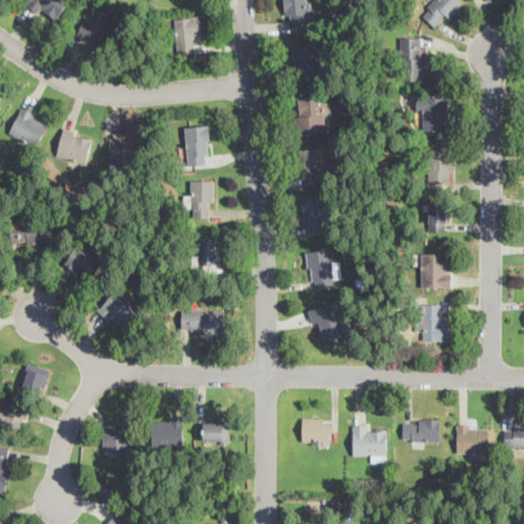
[(28,0),(27,2),(54,22),(70,0),(28,0)]
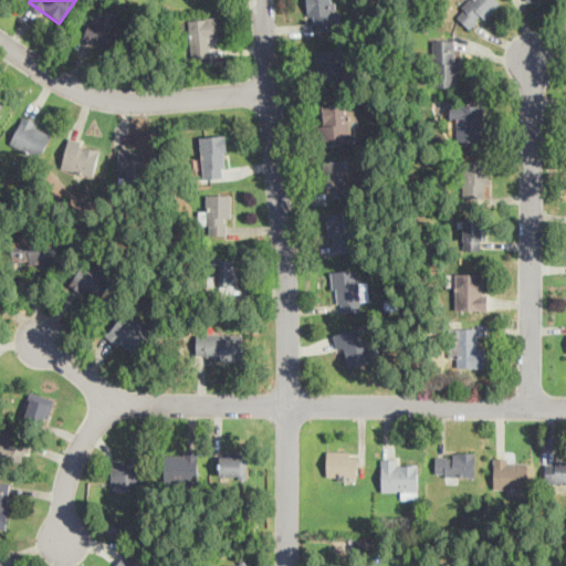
[(308,0),(308,29),(337,29),(337,0),(308,0)]
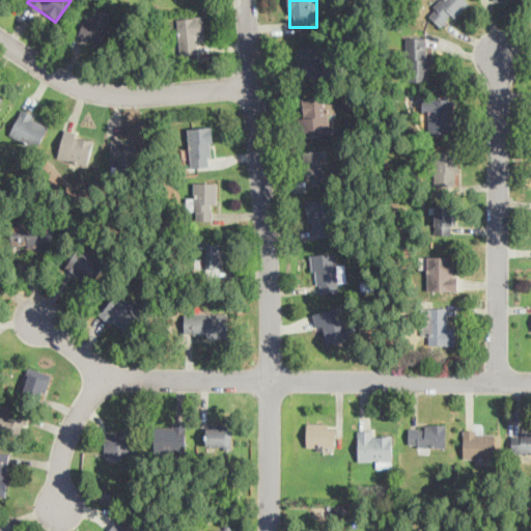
[(444,28),(470,0),(439,0),(427,12),(444,28)]
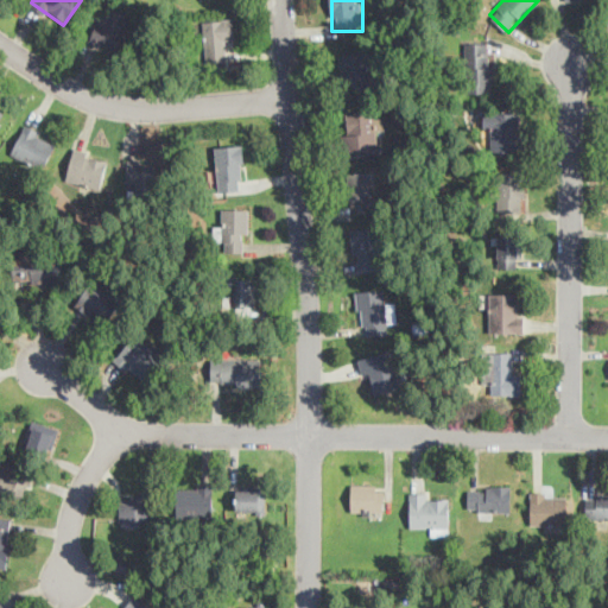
[(90,43),(119,52),(131,16),(109,8),(105,21),(97,19),(90,43)]
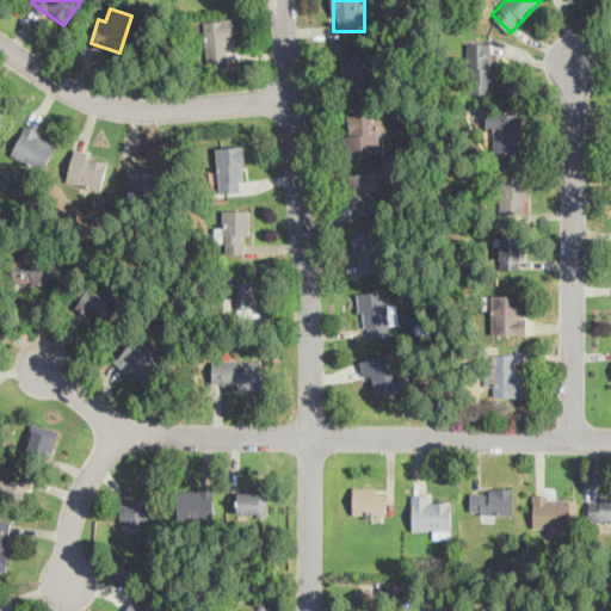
[(235,42),(235,19),(202,19),(202,61),(227,61),(227,42),(235,42)]
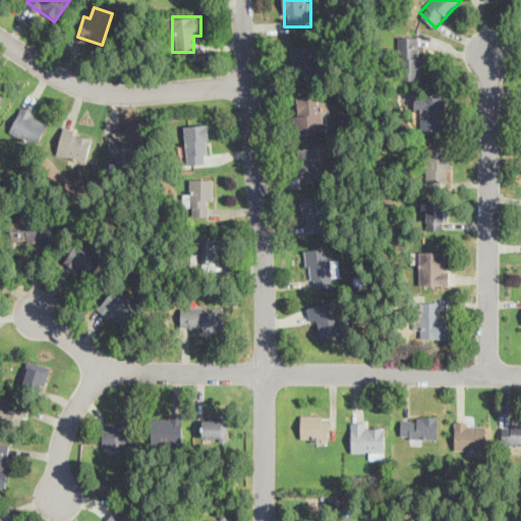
[(422,79),(422,35),(398,35),(398,79),(422,79)]
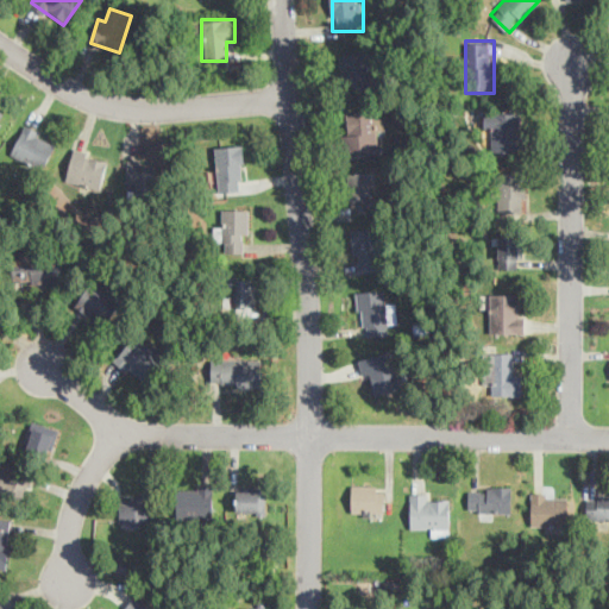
[(370,50),(341,51),(343,89),(371,88),(370,50)]
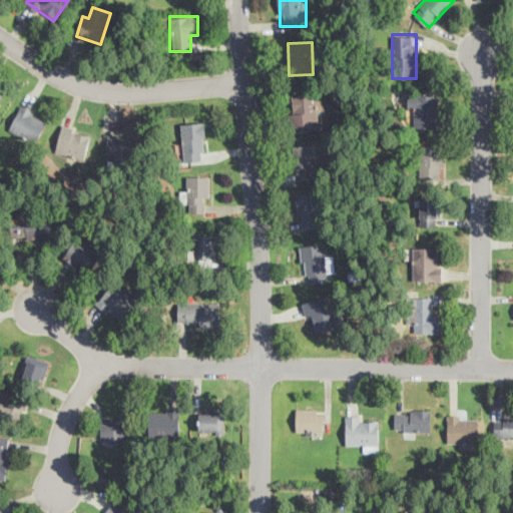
[(291,93),(291,125),(317,125),(317,93),(291,93)]
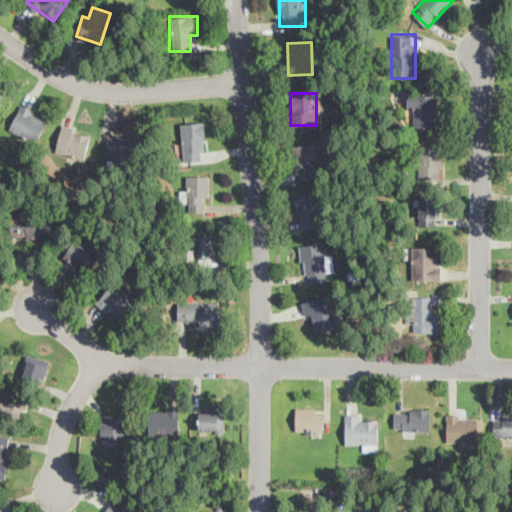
[(413,127),(441,127),(441,93),(413,93),(413,127)]
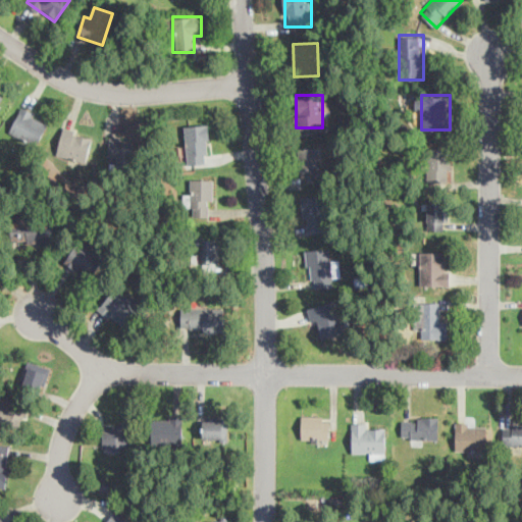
[(49,118),(21,106),(9,132),(38,145),(49,118)]
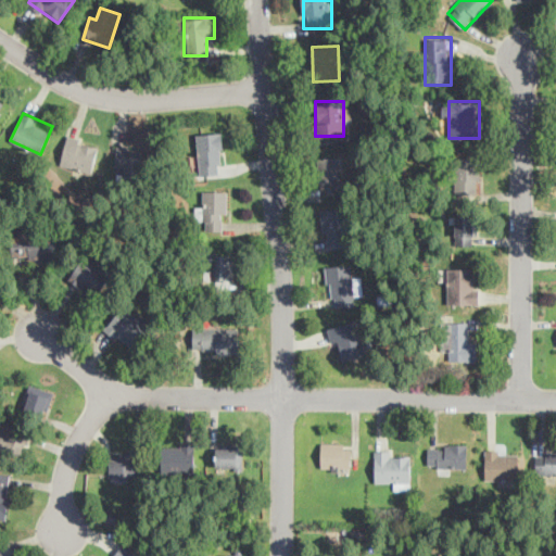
[(223,174),(223,133),(198,133),(198,174),(223,174)]
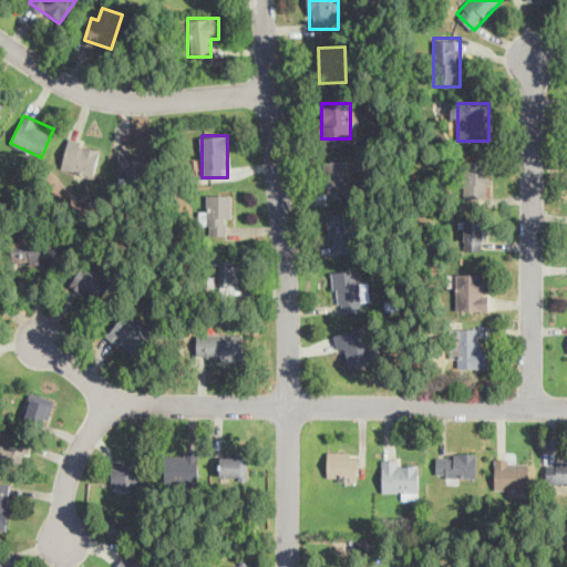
[(62,169),(95,176),(102,146),(69,140),(62,169)]
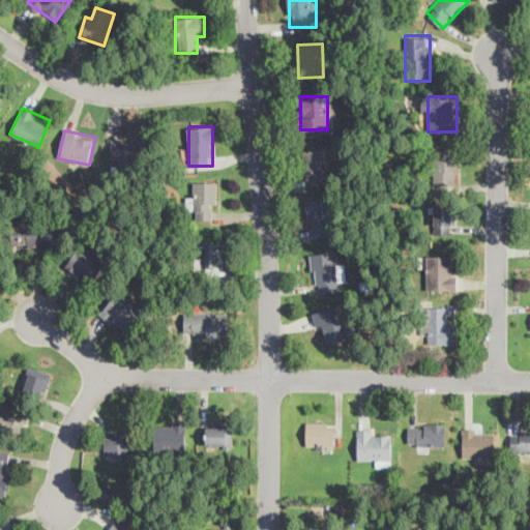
[(110,169),(135,169),(135,140),(110,140),(110,169)]
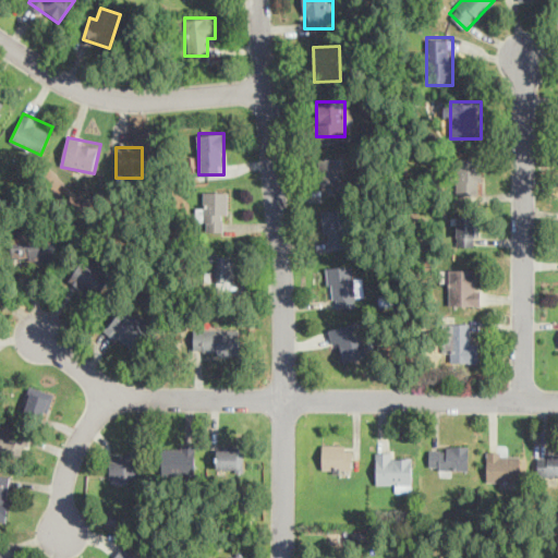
[(318,157),(323,194),(342,192),(338,156),(318,157)]
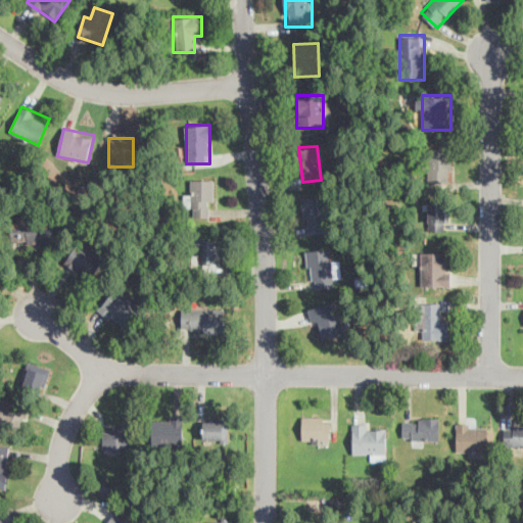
[(428,181),(450,181),(450,147),(428,147),(428,181)]
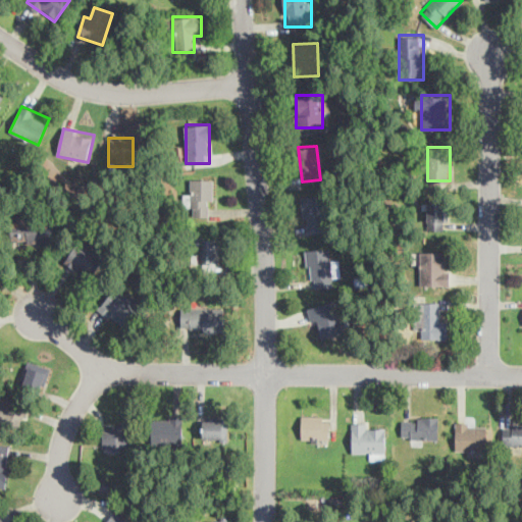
[(213,178),(191,178),(191,192),(185,192),(186,205),(193,204),(194,214),(213,214),(213,178)]
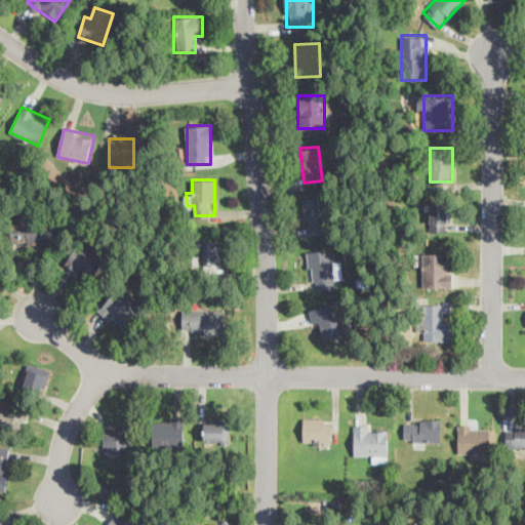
[(304,197),(307,234),(328,232),(325,196),(304,197)]
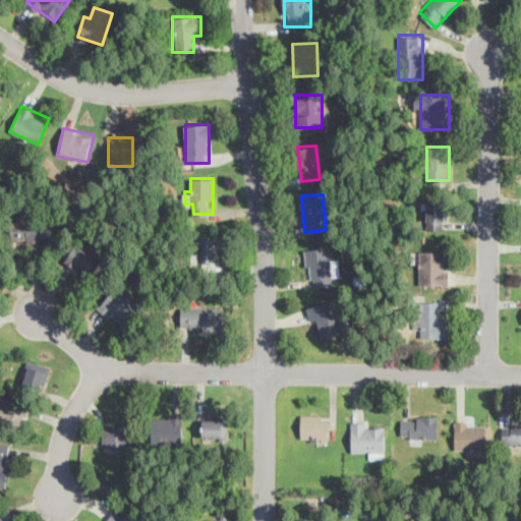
[(426,228),(446,228),(446,199),(426,199),(426,228)]
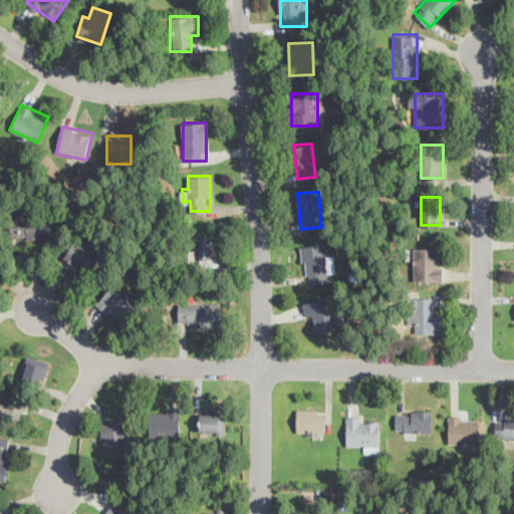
[(53,237),(53,214),(11,214),(11,237),(53,237)]
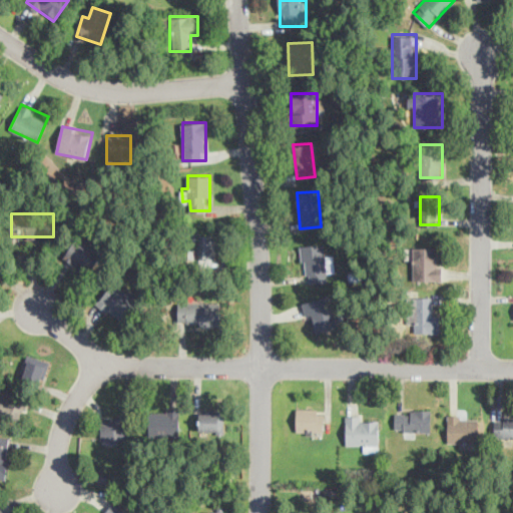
[(216,233),(191,233),(191,259),(216,259),(216,233)]
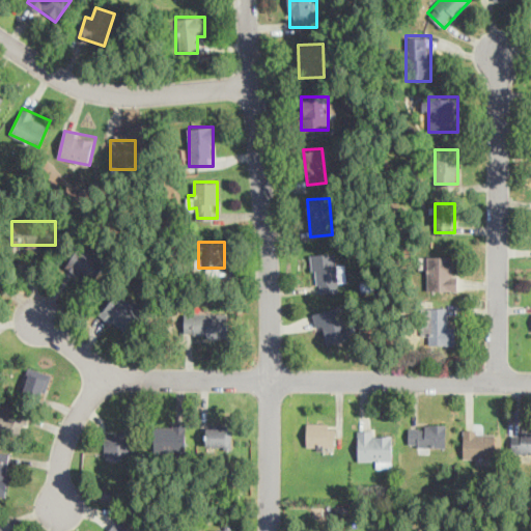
[(67,266),(94,281),(108,258),(81,243),(67,266)]
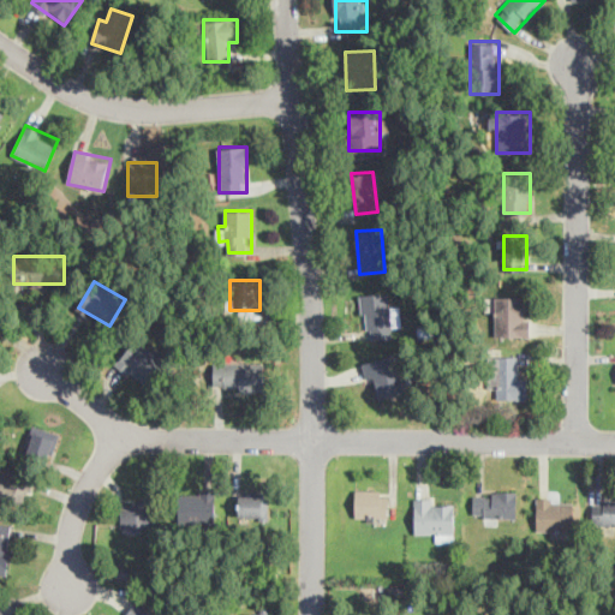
[(394,336),(393,327),(401,326),(399,305),(389,306),(388,291),(360,294),(366,339),(394,336)]
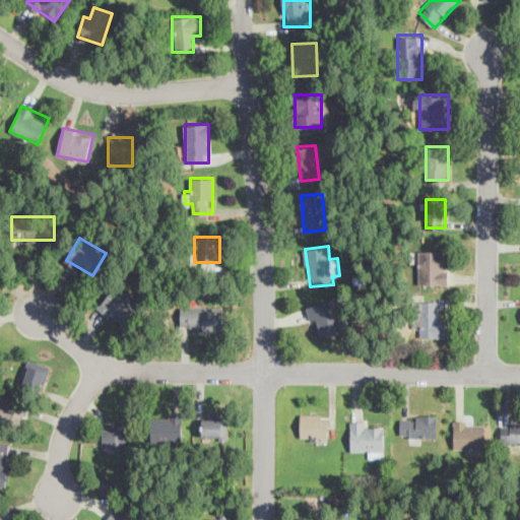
[(419,283),(448,283),(448,250),(419,250),(419,283)]
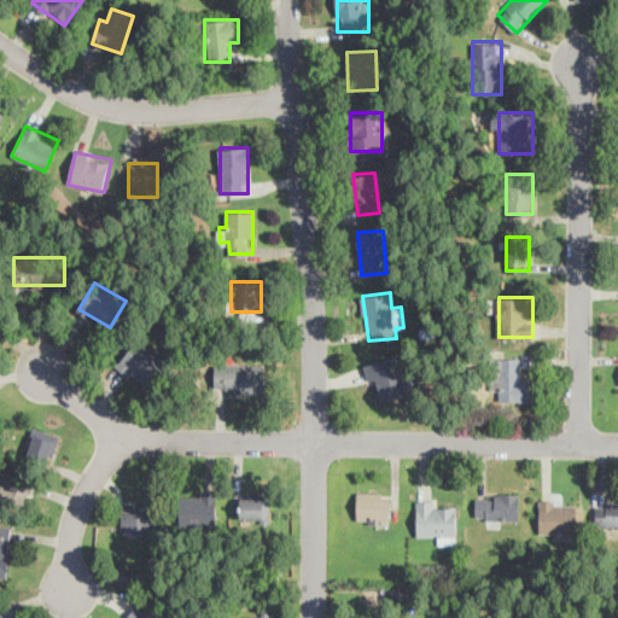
[(118,362),(144,389),(167,366),(140,340),(118,362)]
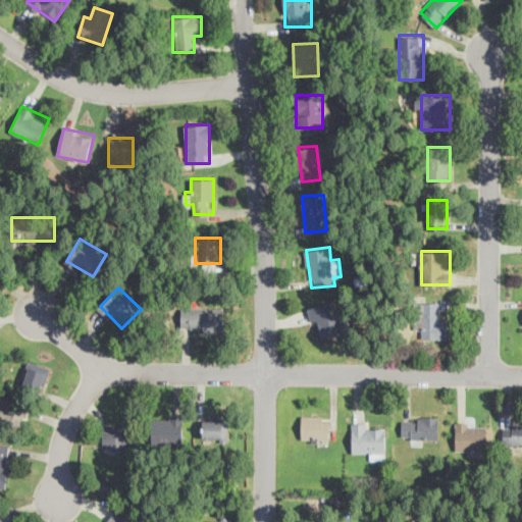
[(309,308),(319,338),(347,330),(335,299),(309,308)]
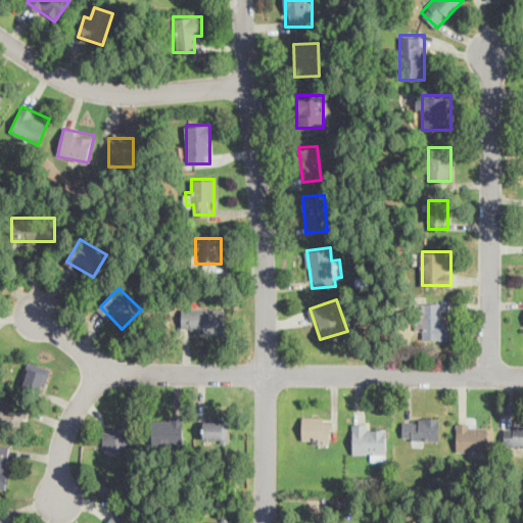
[(449,322),(440,322),(440,302),(419,302),(419,340),(449,340),(449,322)]
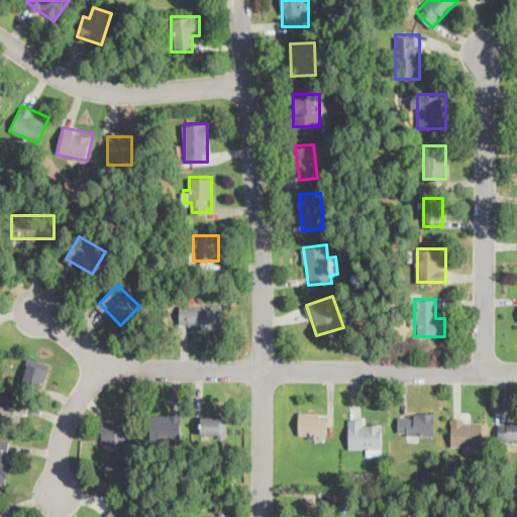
[(179,304),(179,328),(221,328),(221,304),(179,304)]
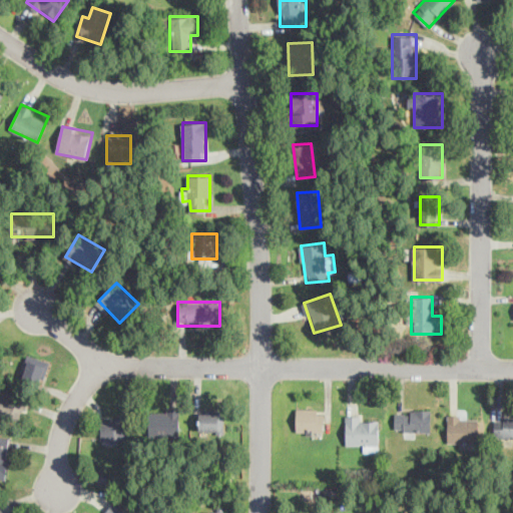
[(42,384),(49,361),(29,354),(21,377),(42,384)]
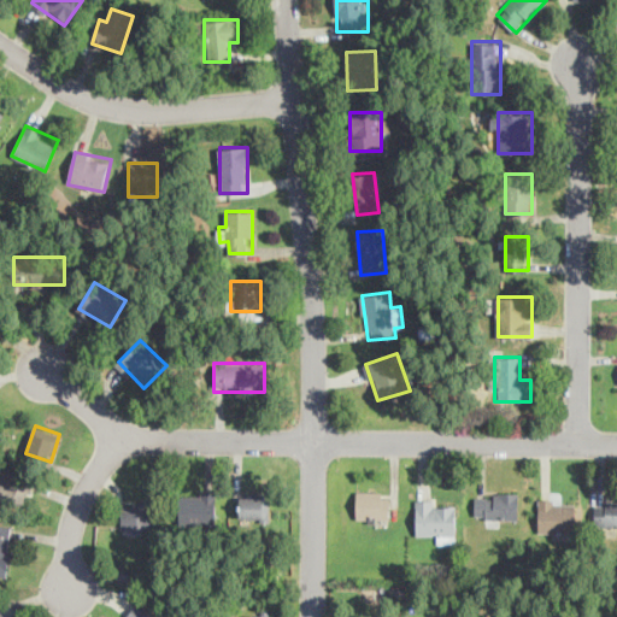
[(30,480),(0,471),(0,500),(23,507),(30,480)]
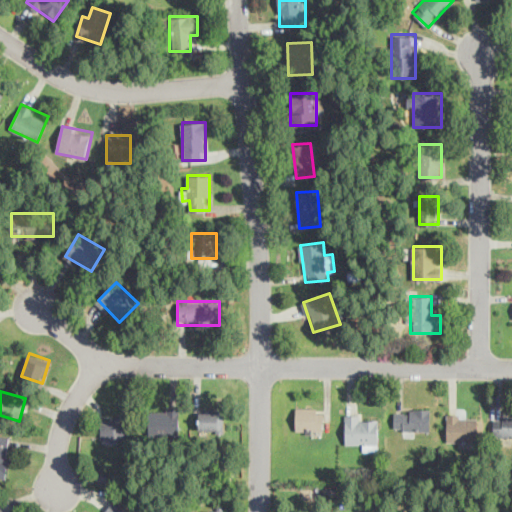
[(323,407),(295,407),(295,430),(323,430),(323,407)]
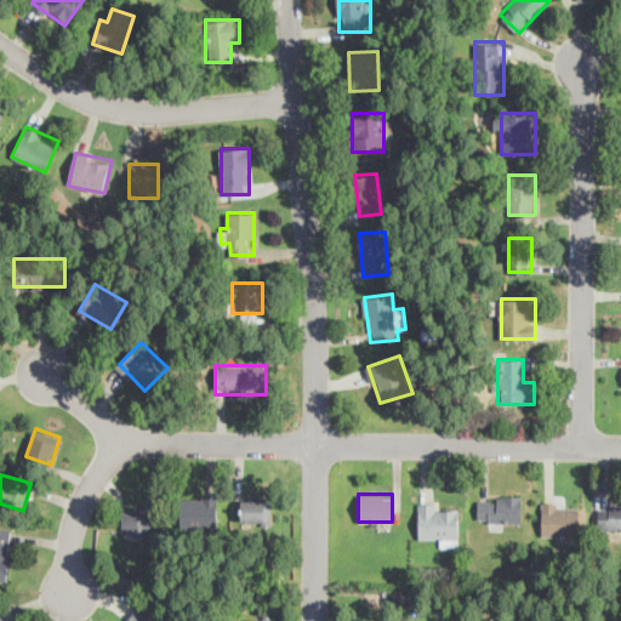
[(217,525),(217,495),(181,495),(181,525),(217,525)]
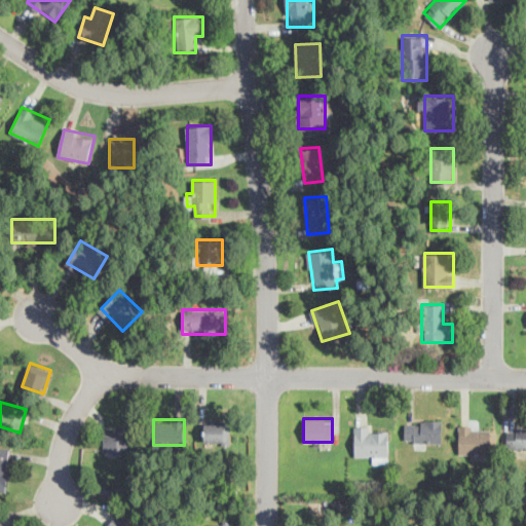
[(405,441),(442,441),(442,420),(405,420),(405,441)]
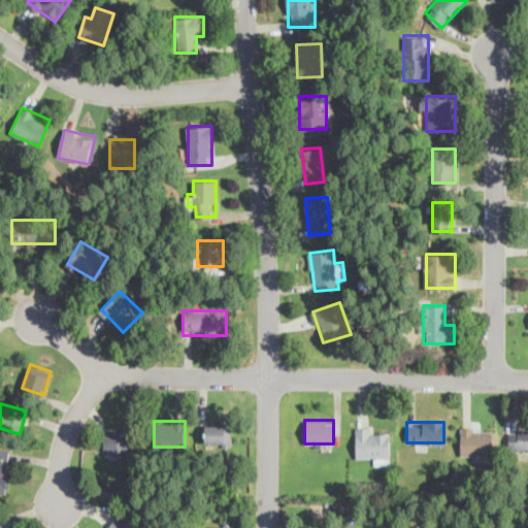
[(230,423),(205,423),(205,444),(230,444),(230,423)]
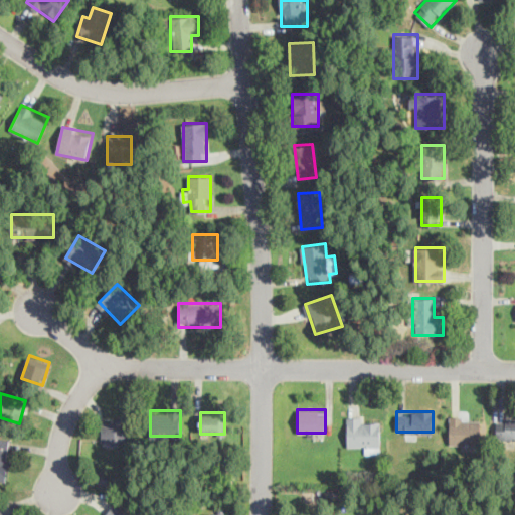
[(449,444),(480,444),(480,415),(449,415),(449,444)]
